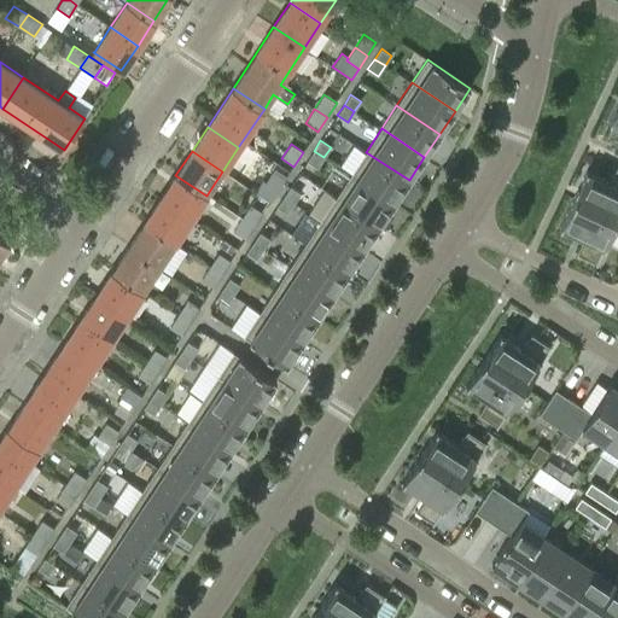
[(314,151),(307,161),(318,168),(324,157),(314,151)]
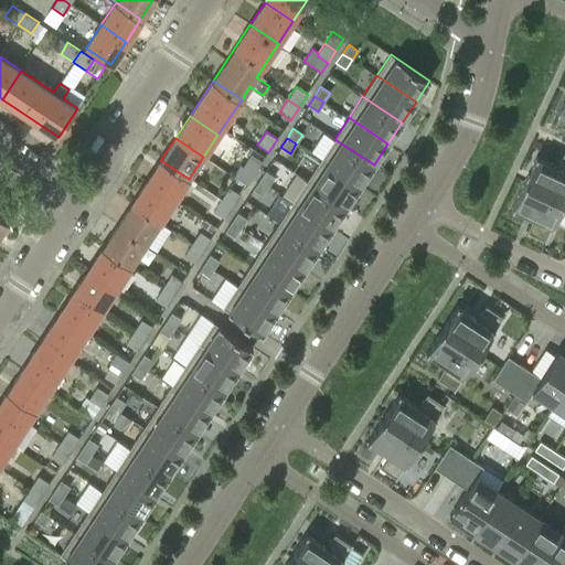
[(360,185),(374,164),(334,139),(320,160),(360,185)]
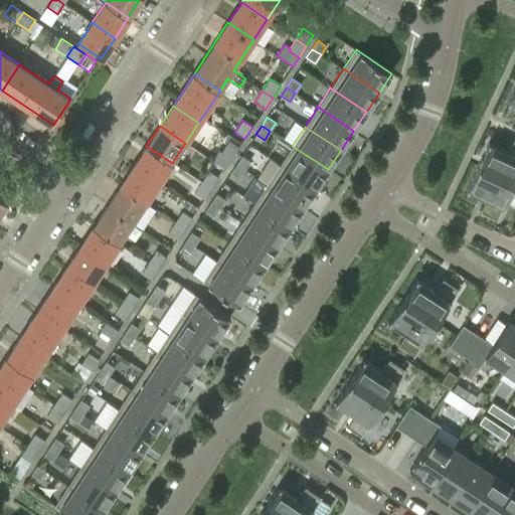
[(489,142),(478,165),(514,183),(514,181),(514,139),(508,152),(489,144),(490,143),(489,142)]
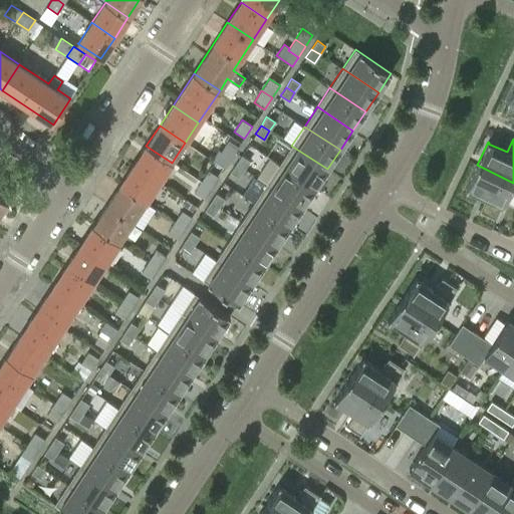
[(228,141),(221,152),(231,159),(239,147),(228,141)]
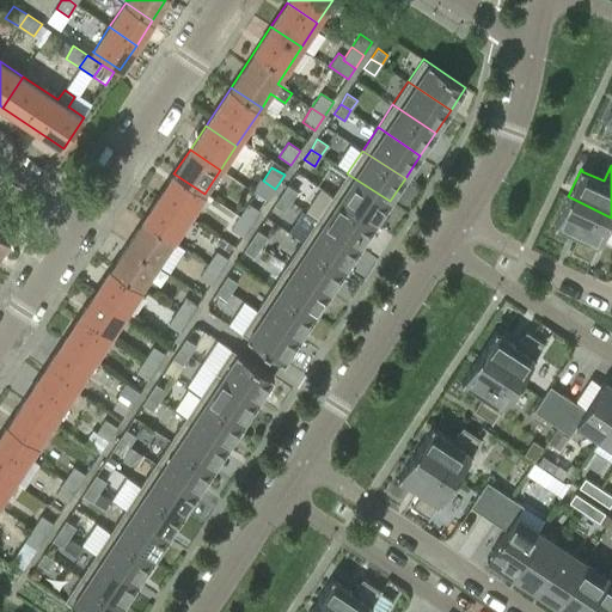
[(173,173),(158,197),(189,218),(196,206),(204,194),(173,173)]
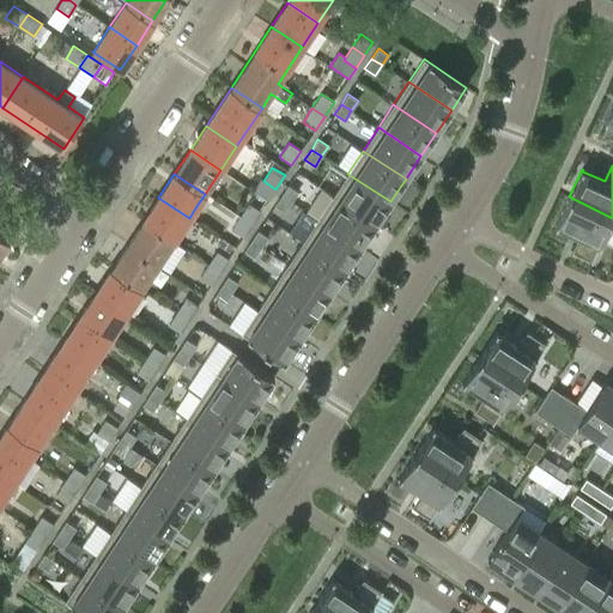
[(390,201),(347,174),(333,196),(376,224),(390,201)]
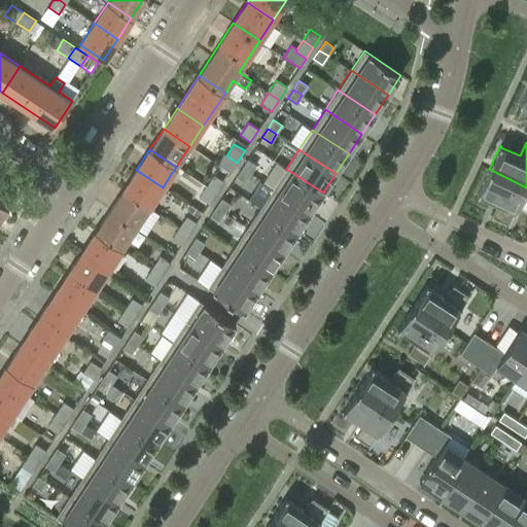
[(247,159),(242,168),(250,173),(256,165),(247,159)]
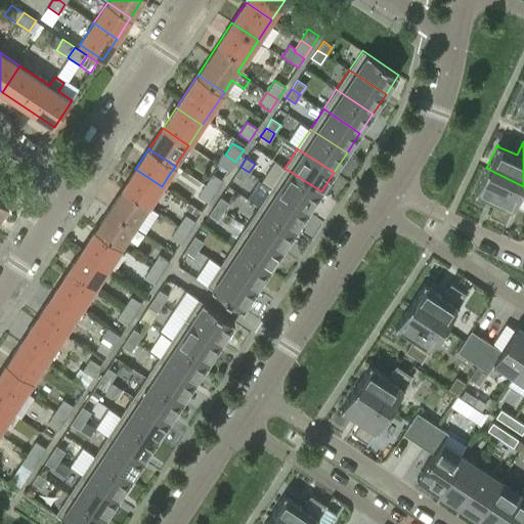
[(241,167),(234,175),(244,181),(249,172),(241,167)]
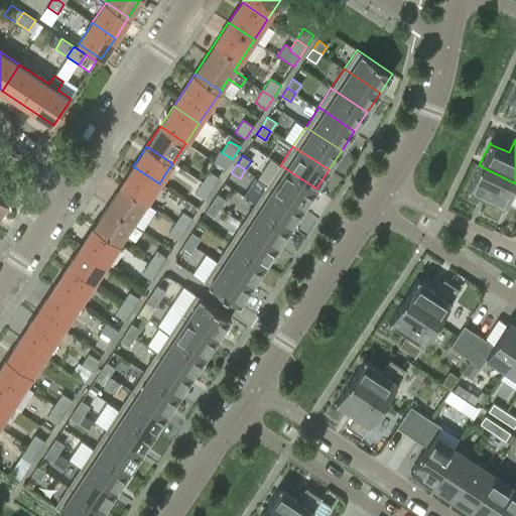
[(303,209),(316,188),(280,165),(267,184),(303,209)]
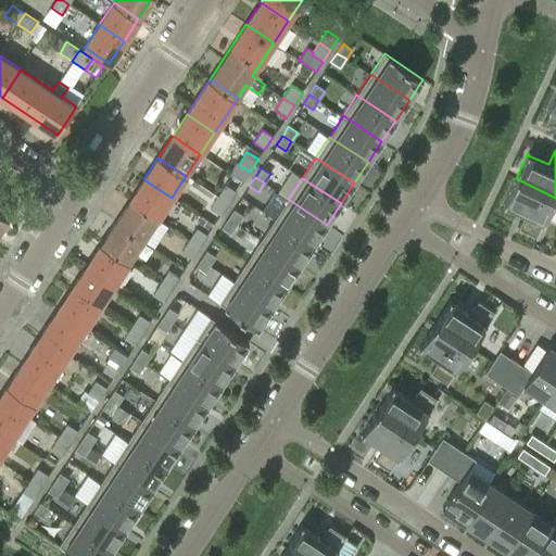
[(536,238),(555,198),(516,178),(503,205),(505,205),(505,204),(526,214),(519,228),(535,236),(535,237),(536,238)]
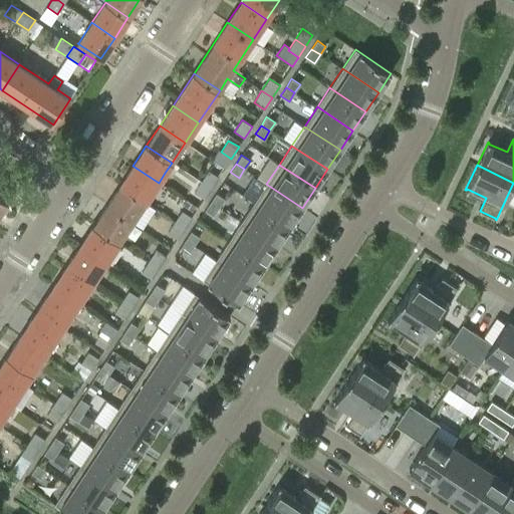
[(133,166),(119,186),(146,203),(151,194),(159,183),(133,166)]
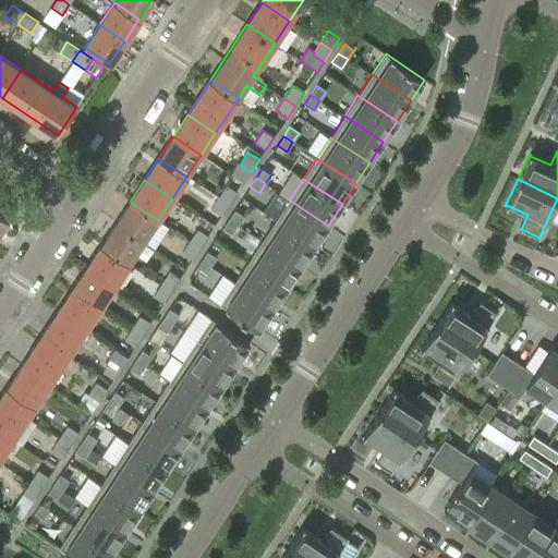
[(226,185),(218,197),(230,204),(238,192),(226,185)]
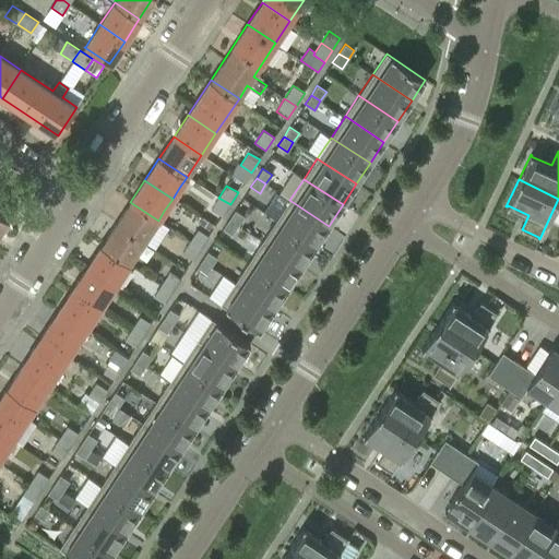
[(218,198),(211,209),(222,216),(230,204),(218,198)]
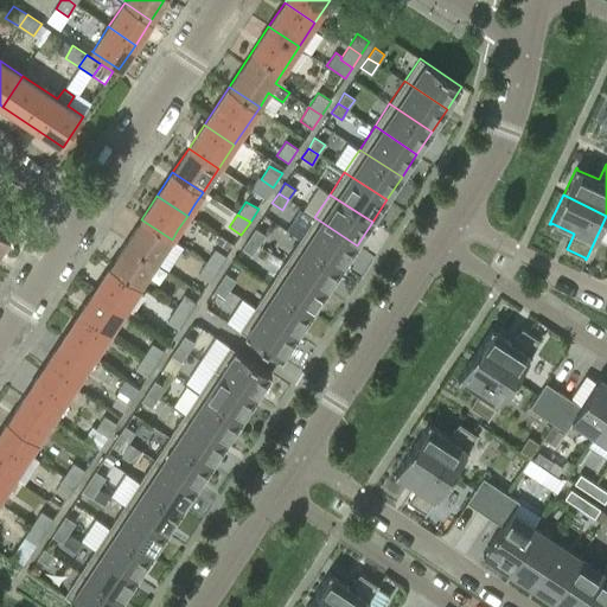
[(357,246),(314,217),(300,240),(342,268),(357,246)]
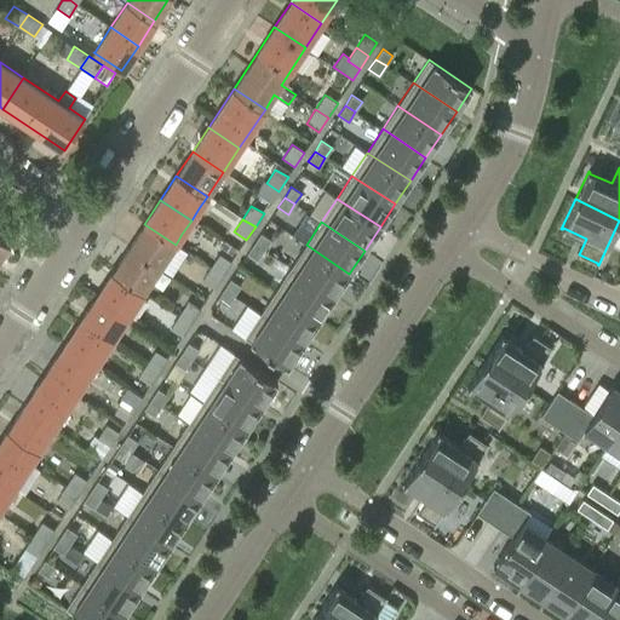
[(144,224),(128,248),(159,269),(168,254),(176,245),(144,224)]
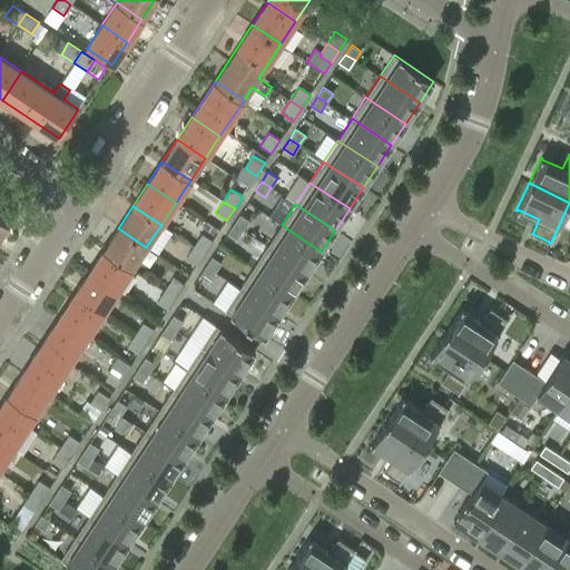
[(239,214),(233,224),(243,229),(249,220),(239,214)]
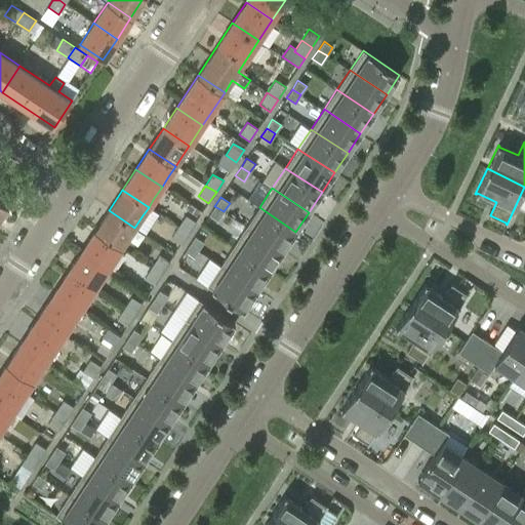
[(214,206),(209,214),(217,220),(224,211),(214,206)]
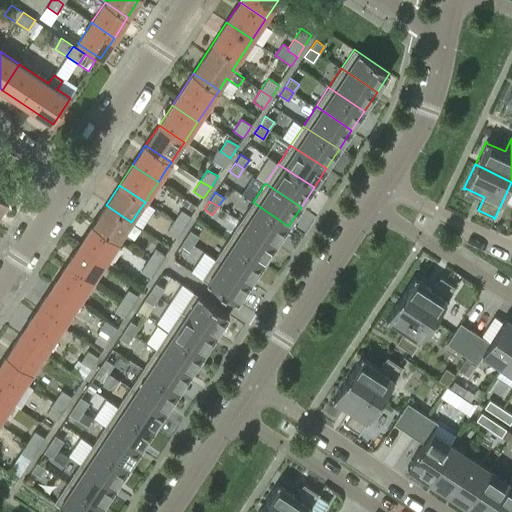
[(276,245),(288,226),(253,202),(240,221),(276,245)]
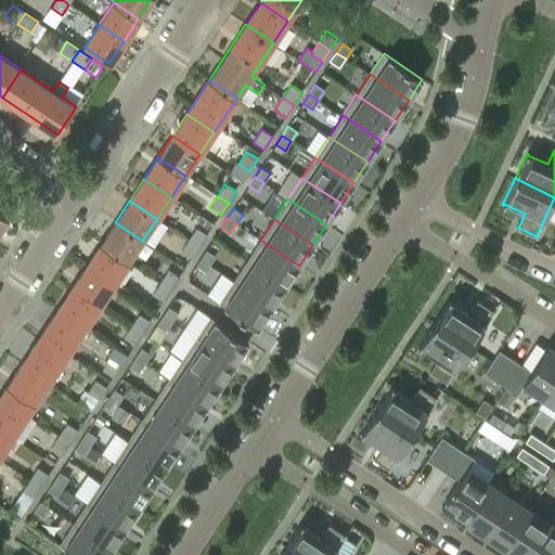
[(115,222),(100,244),(128,262),(142,241),(115,222)]
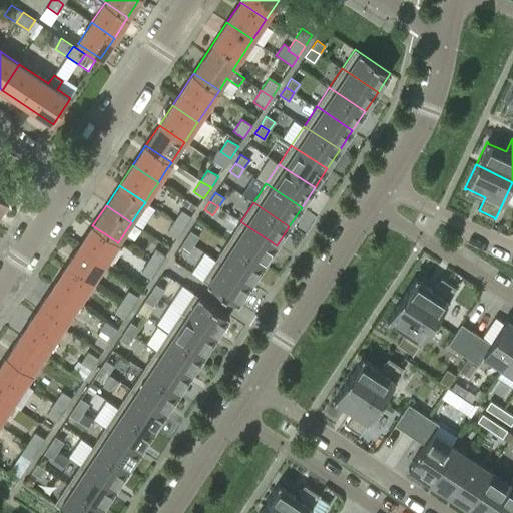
[(174,219),(173,221),(184,227),(191,216),(181,209),(174,219)]
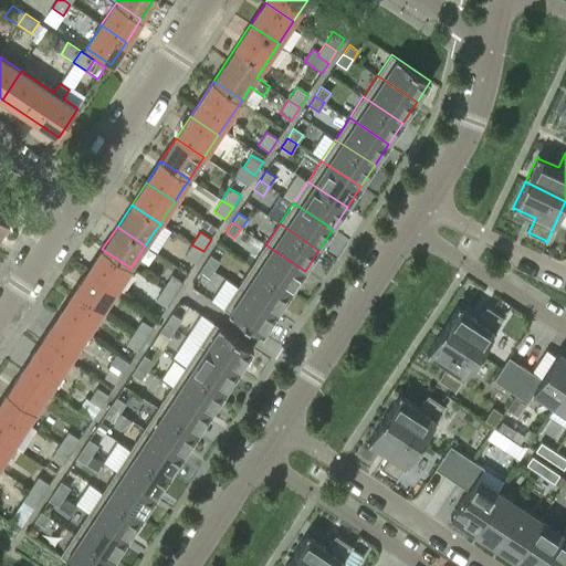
[(191,244),(184,255),(195,263),(203,251),(191,244)]
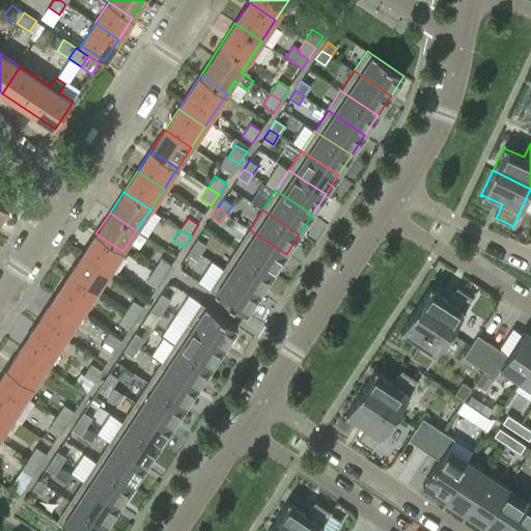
[(286,254),(249,229),(235,250),(273,274),(286,254)]
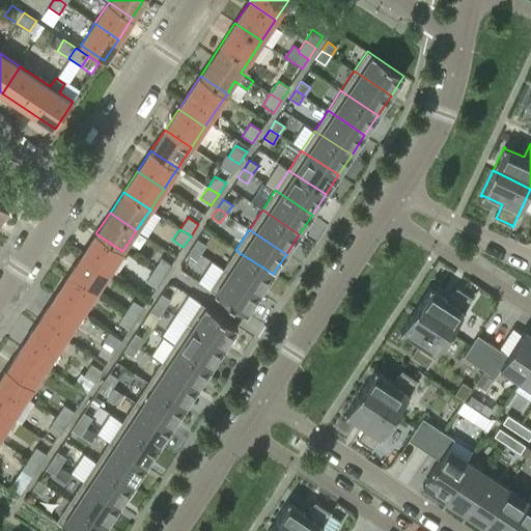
[(95,233),(82,254),(109,272),(122,251),(95,233)]
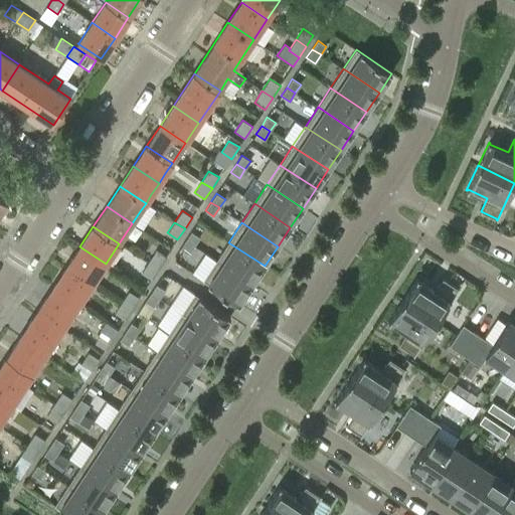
[(191,231),(185,240),(194,245),(199,237),(191,231)]
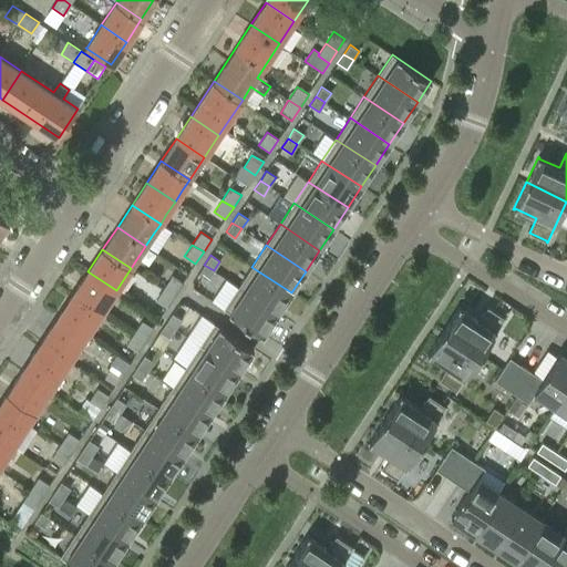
[(214,270),(204,265),(198,274),(207,280),(214,270)]
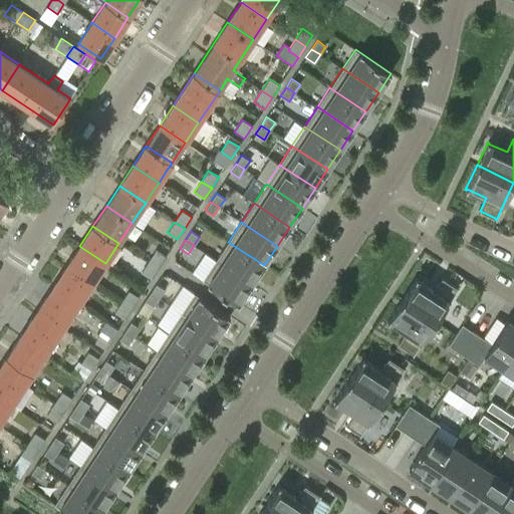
[(251,284),(264,265),(228,242),(216,261),(251,284)]
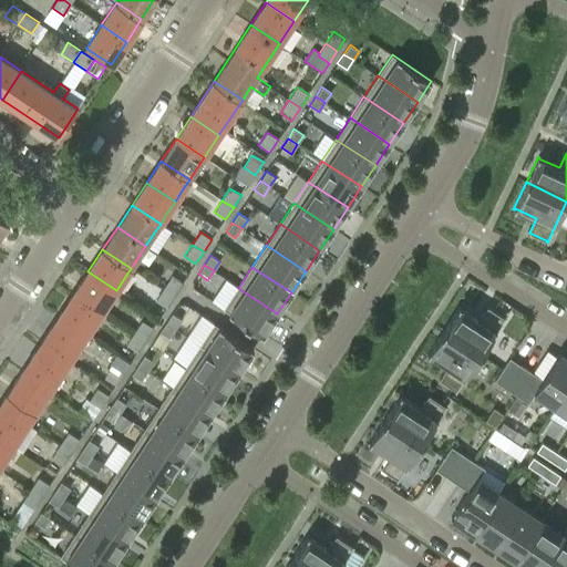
[(88,271),(73,294),(102,312),(116,290),(88,271)]
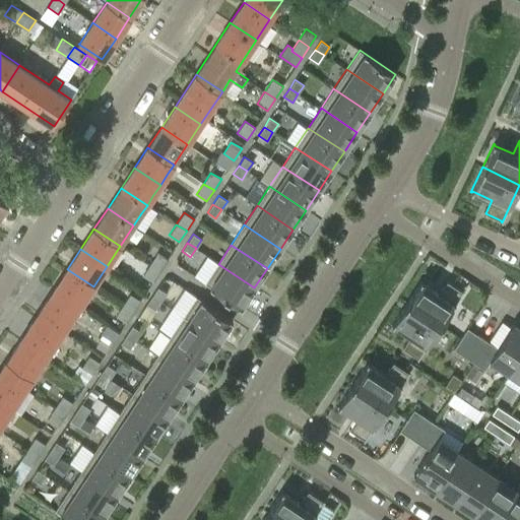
[(157,253),(150,263),(149,264),(160,271),(168,260),(157,253)]
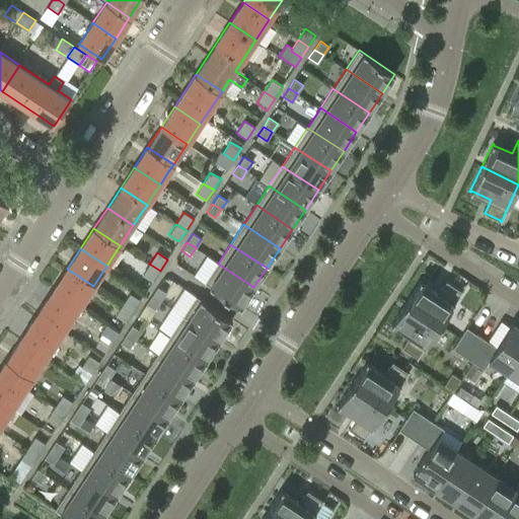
[(153,282),(160,271),(149,264),(142,275),(153,282)]
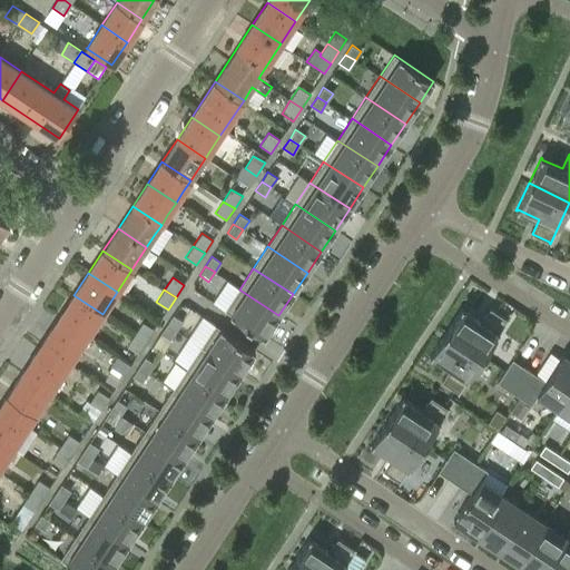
[(278,315),(239,290),(225,311),(265,336),(278,315)]
